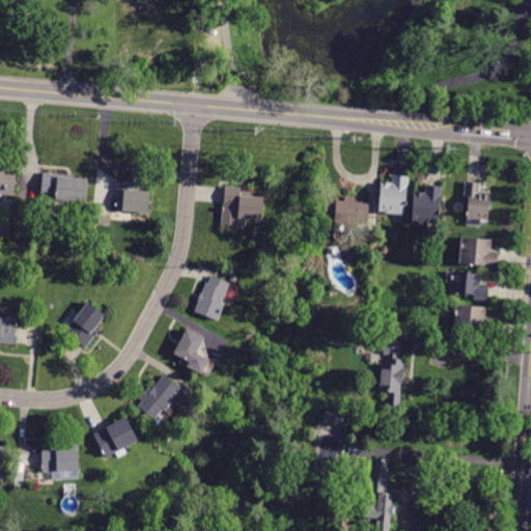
[(10,195),(0,194),(0,168),(18,170),(16,195),(10,195)]
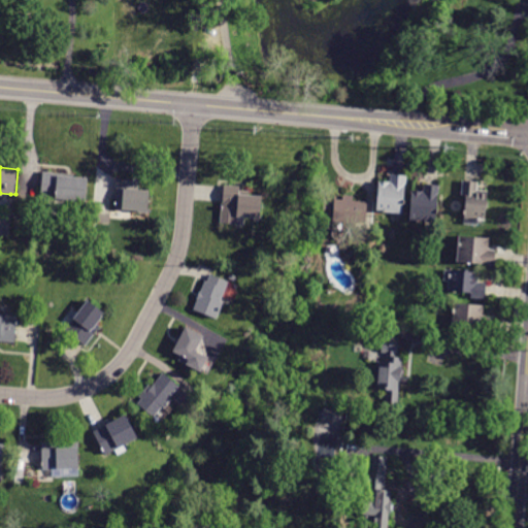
[(43,172),(89,175),(86,202),(40,198),(42,171),(43,172)]
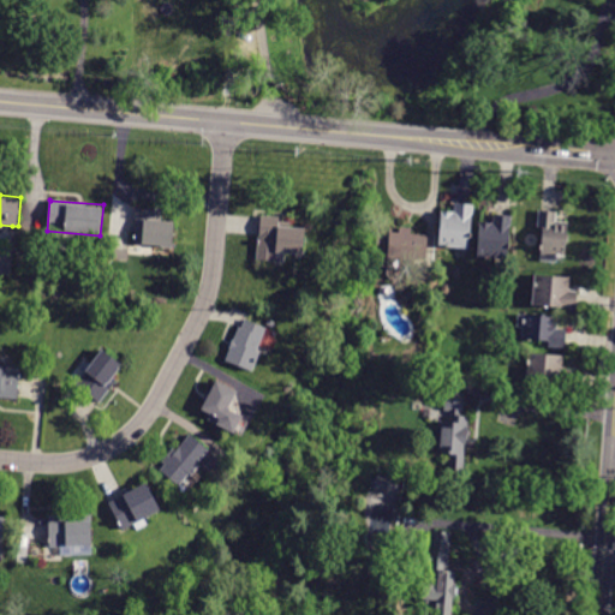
[(471,204),(473,204),(470,249),(439,246),(441,212),(454,213),(455,203),(471,204)]
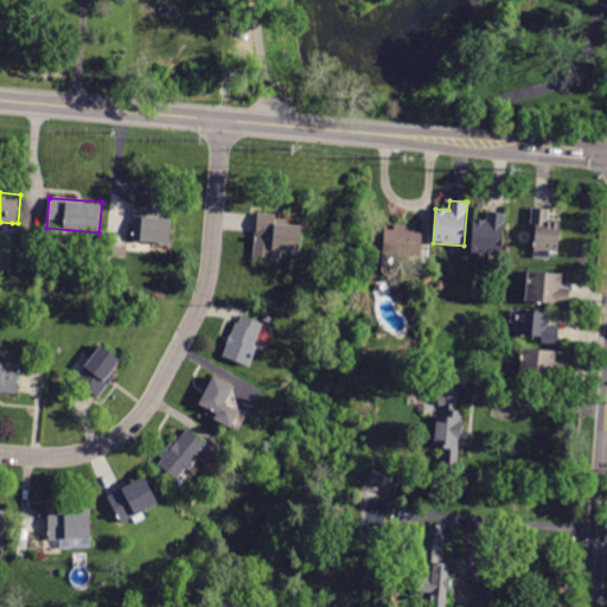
[(134,208),(134,206),(160,208),(159,217),(172,218),(170,244),(132,241),(134,208)]
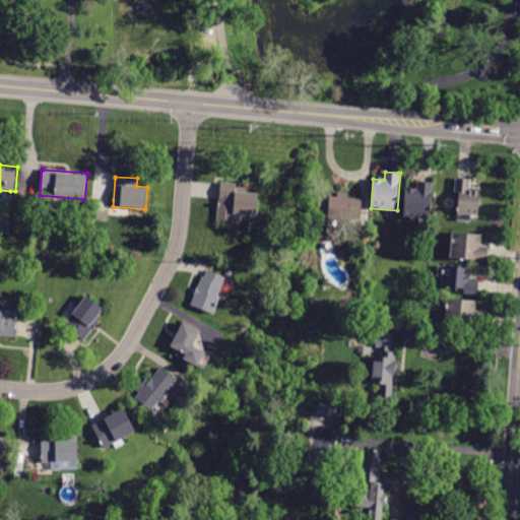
[(468,179),(471,179),(470,187),(479,188),(477,217),(470,216),(469,222),(456,221),(458,194),(454,193),(455,178),(468,179)]
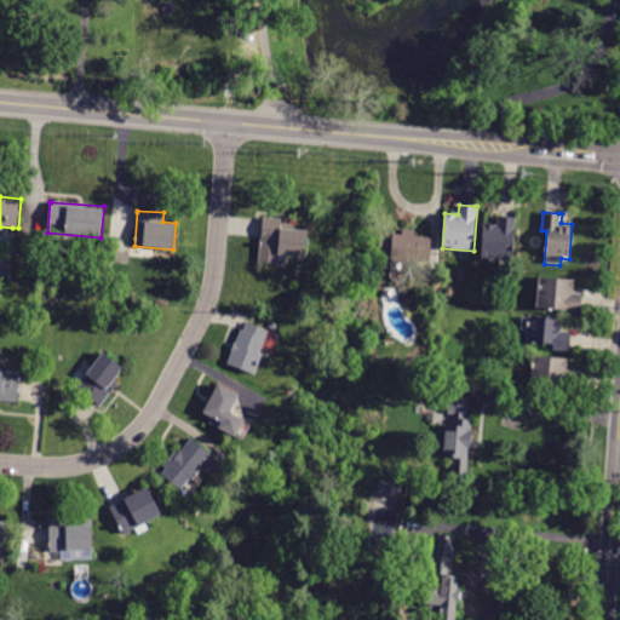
[(514,218),(516,218),(511,262),(481,259),(484,224),(497,225),(498,217),(514,218)]
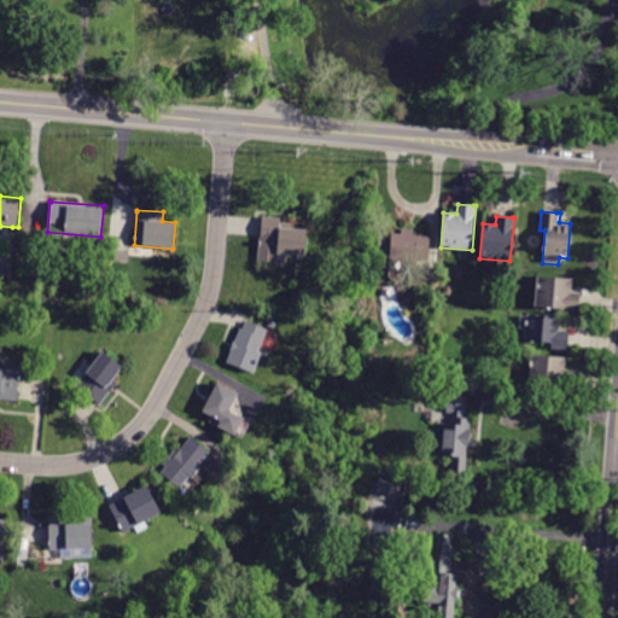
[(261,220),(261,217),(281,219),(281,222),(291,223),(291,228),(305,229),(304,257),(278,255),(277,262),(258,261),(261,220)]
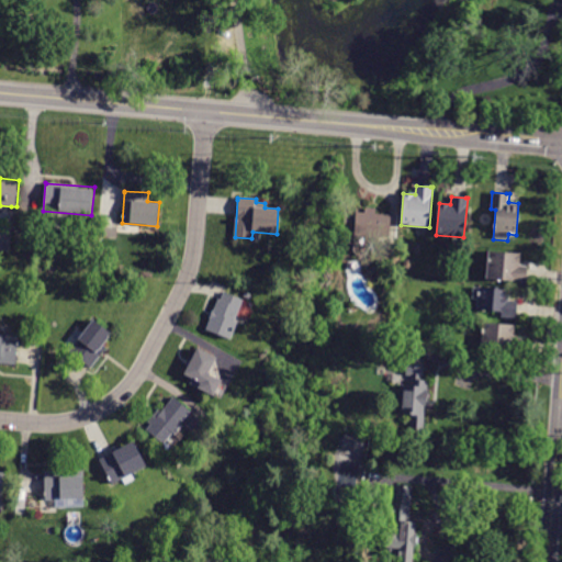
[(390,215),(391,215),(390,237),(344,234),(346,211),(364,213),(366,208),(375,209),(375,214),(390,215)]
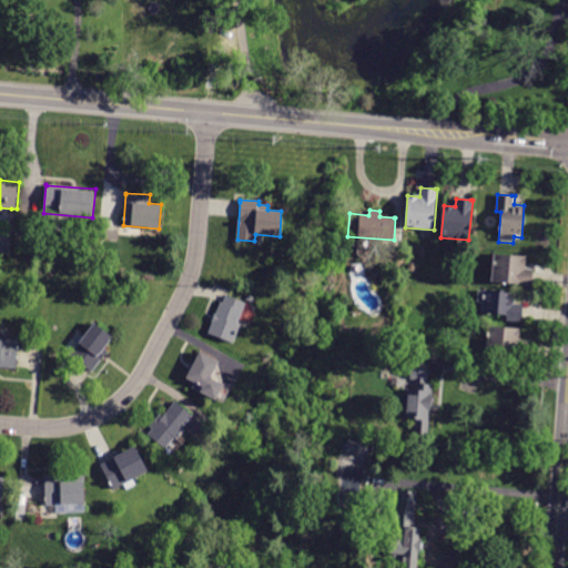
[(531,283),(531,286),(492,283),(494,254),(527,257),(526,269),(533,270),(531,283)]
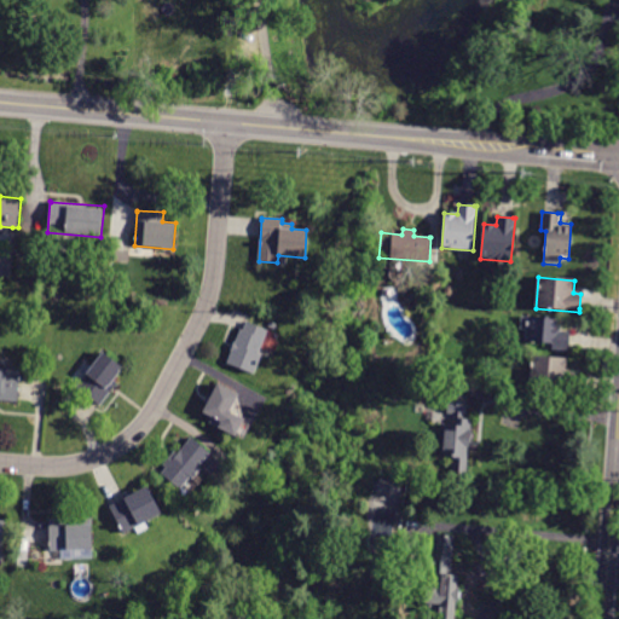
[(450,296),(446,295),(445,291),(446,288),(450,287),(453,288),(455,291),(452,295),(450,296)]
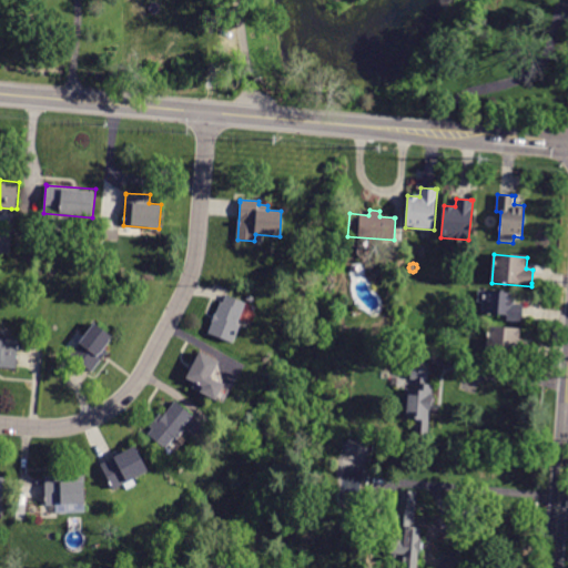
[(521,316),(521,322),(506,321),(506,315),(482,313),(484,291),(515,294),(515,304),(523,304),(521,316)]
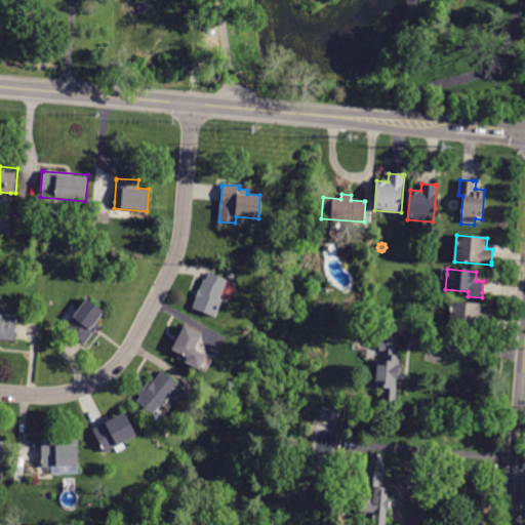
[(210,274),(227,280),(219,299),(221,300),(214,317),(192,308),(204,279),(206,280),(209,273),(210,274)]
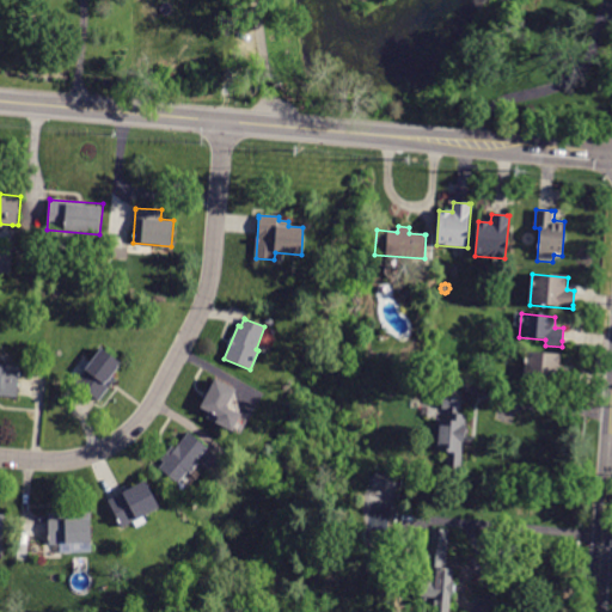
[(106,352),(122,363),(114,374),(117,378),(99,402),(75,384),(78,380),(67,373),(80,356),(90,363),(102,348),(106,352)]
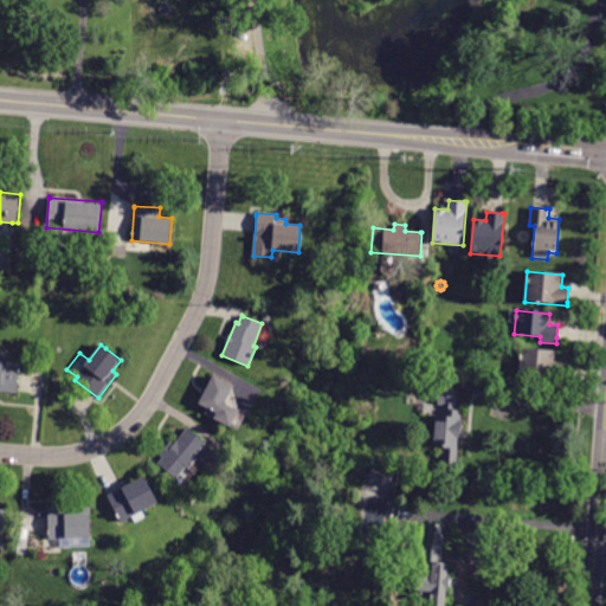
[(561,380),(561,382),(517,379),(521,348),(555,352),(554,363),(562,365),(561,380)]
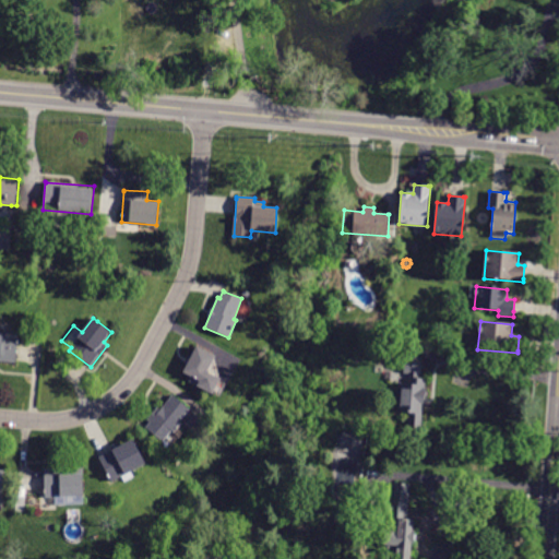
[(15,364),(0,361),(0,332),(19,334),(16,364),(15,364)]
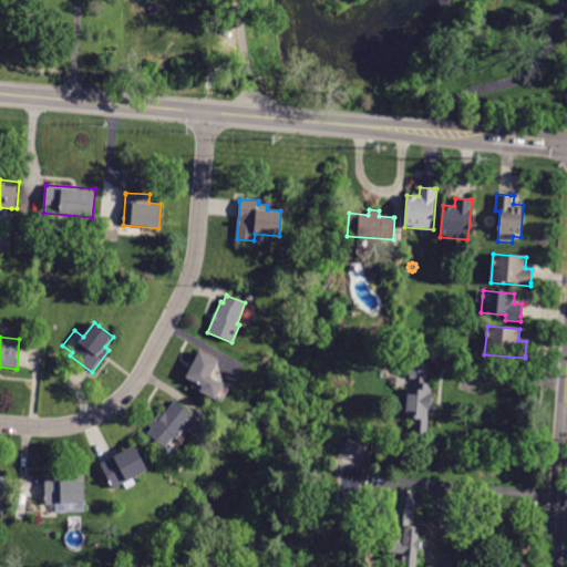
[(215,399),(192,387),(194,381),(186,377),(199,351),(218,361),(210,378),(223,384),(215,399)]
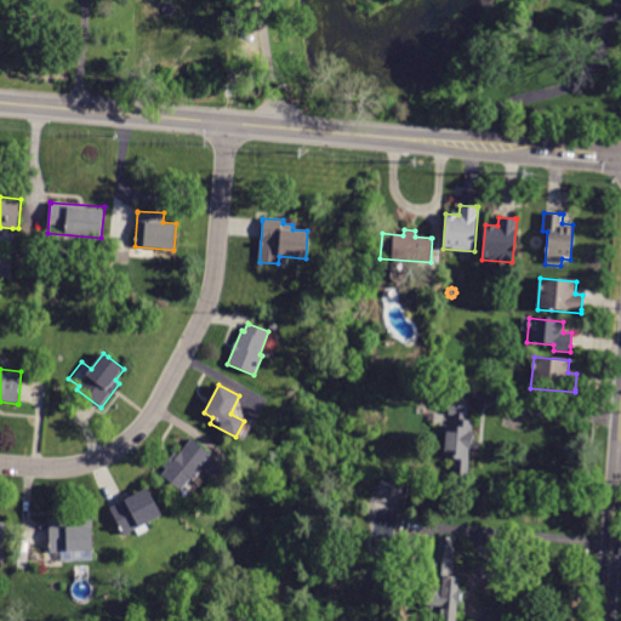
[(449,398),(468,399),(467,420),(473,421),(472,431),(474,431),(473,444),(471,444),(467,477),(451,474),(453,460),(443,460),(445,426),(453,426),(453,415),(448,415),(449,398)]
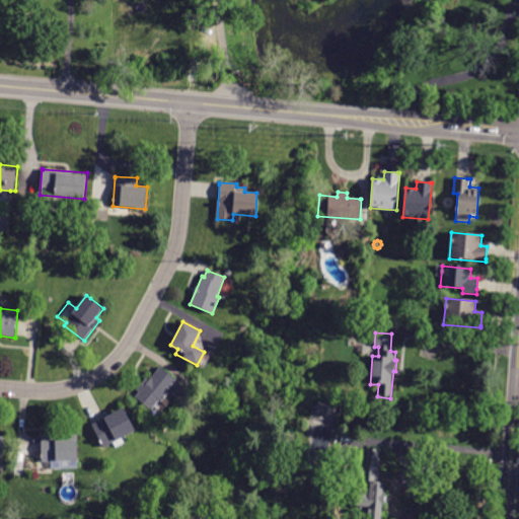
[(167,390),(167,391),(168,392),(161,401),(159,399),(150,411),(135,397),(140,391),(137,389),(146,379),(148,380),(160,367),(176,380),(167,390)]
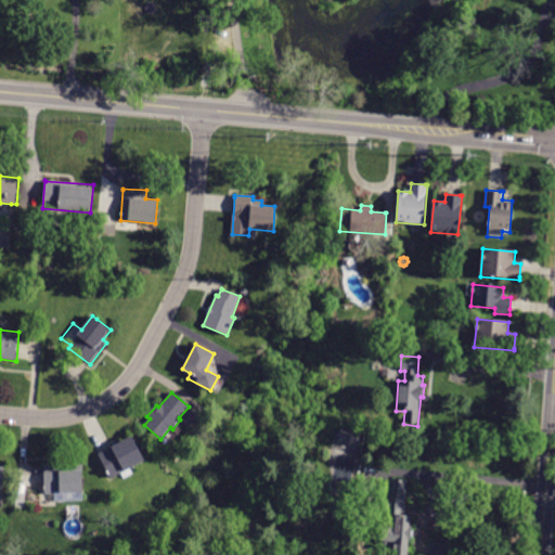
[(360,446),(359,448),(338,442),(341,428),(362,434),(360,446)]
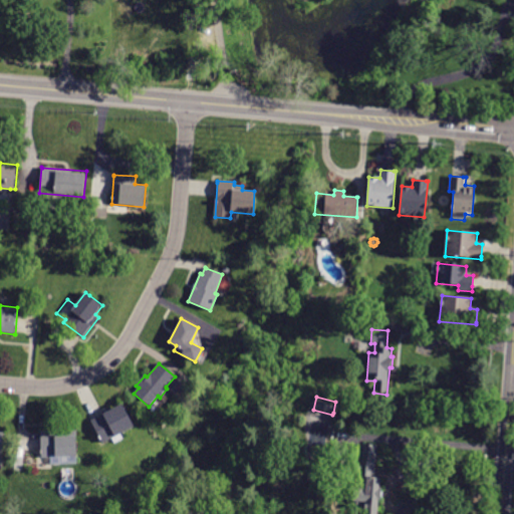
[(114,444),(112,439),(102,444),(90,421),(121,404),(134,426),(120,434),(123,439),(114,444)]
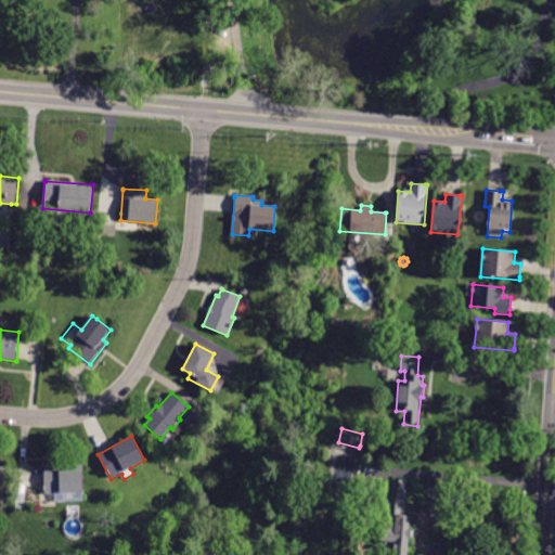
[(43,466),(82,465),(82,500),(55,501),(55,494),(44,494),(43,466)]
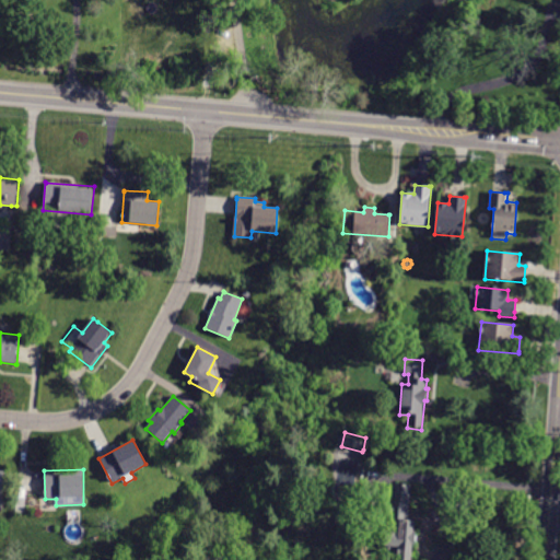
[(384,559),(386,540),(386,533),(393,533),(394,520),(388,520),(389,502),(393,502),(394,483),(410,485),(408,521),(413,521),(413,531),(415,532),(413,544),(412,544),(410,559),(384,559)]
